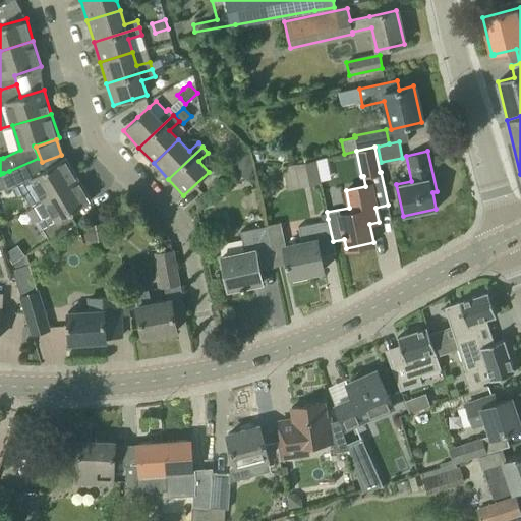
[(238,164),(234,174),(248,179),(251,169),(248,155),(238,164)]
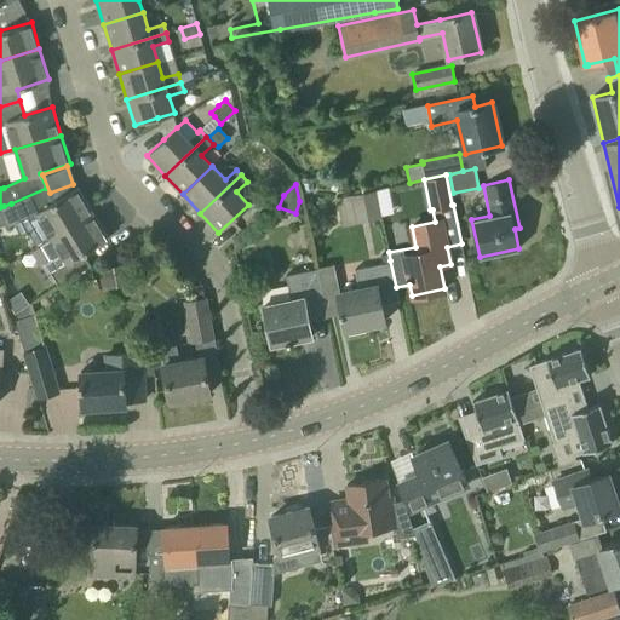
[(4,206),(0,207),(0,212),(7,228),(19,222),(35,214),(50,239),(92,213),(76,188),(52,202),(46,188),(11,204),(4,206)]
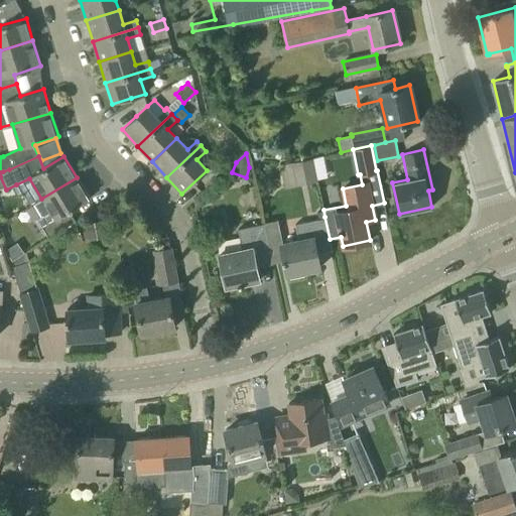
[(291,162),(296,185),(317,180),(312,158),(291,162)]
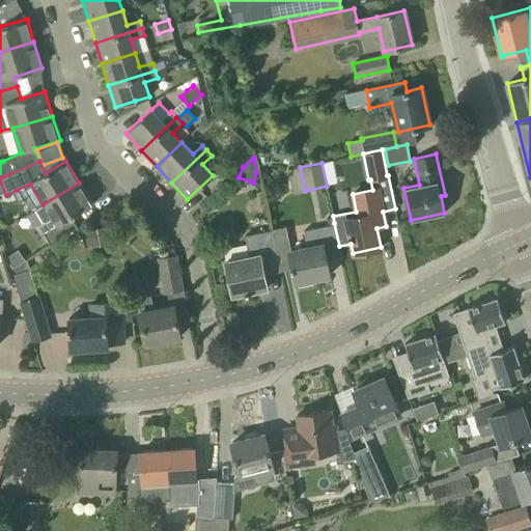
[(92,204),(79,183),(43,204),(35,210),(43,222),(38,225),(50,244),(78,227),(72,217),(92,204)]
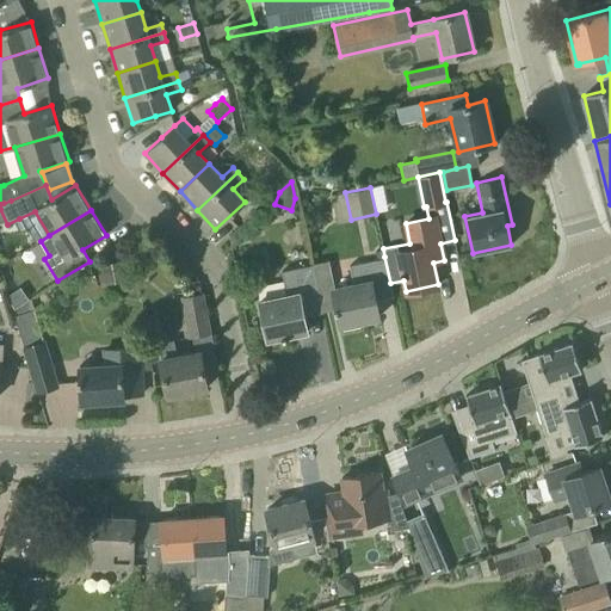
[(232,234),(229,236),(232,246),(240,244),(242,235),(236,229),(232,234)]
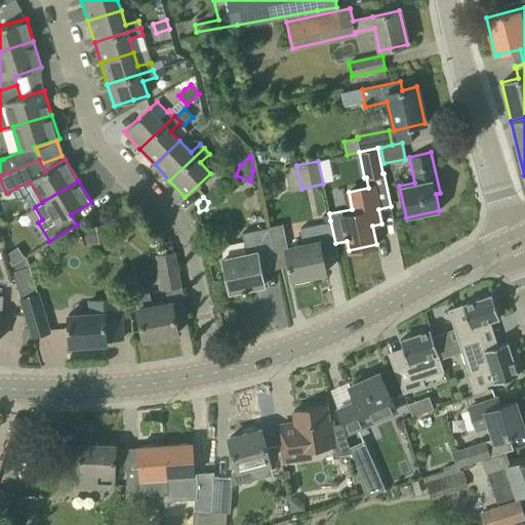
[(330,220),(300,227),(305,243),(285,247),(292,279),(294,278),(294,277),(309,274),(309,275),(325,272),(323,257),(337,254),(335,243),(330,220)]
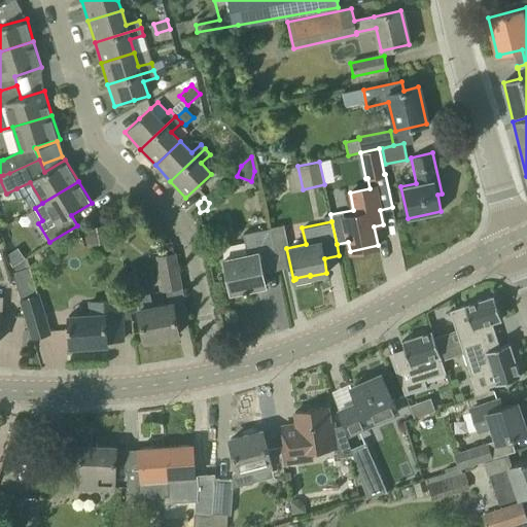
[(102,225),(93,227),(96,244),(105,242),(102,225)]
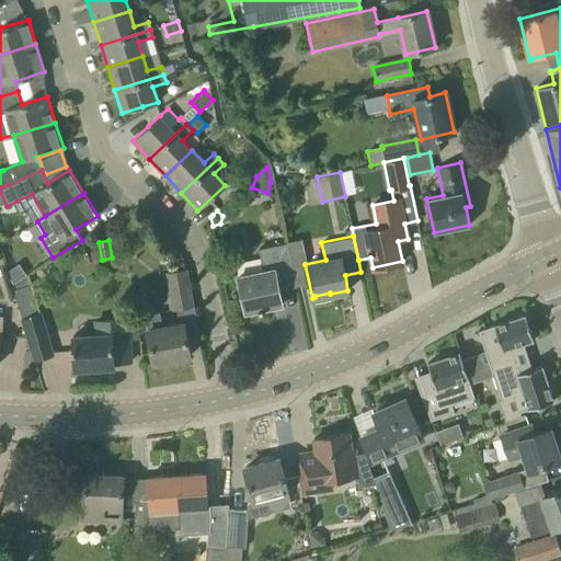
[(296,286),(292,265),(287,242),(259,249),(263,270),(238,275),(245,311),(259,309),(260,311),(264,310),(263,308),(282,304),(279,289),(296,286)]
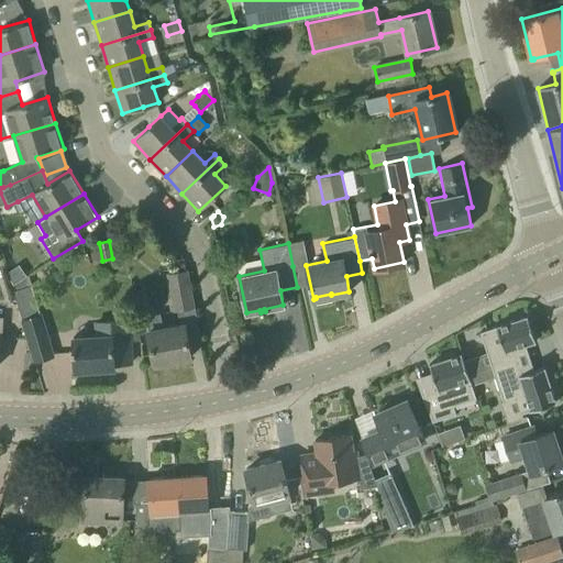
[(187,339),(199,337),(194,306),(192,306),(186,269),(168,273),(178,326),(163,328),(161,313),(145,316),(148,331),(147,331),(154,364),(190,357),(187,339)]
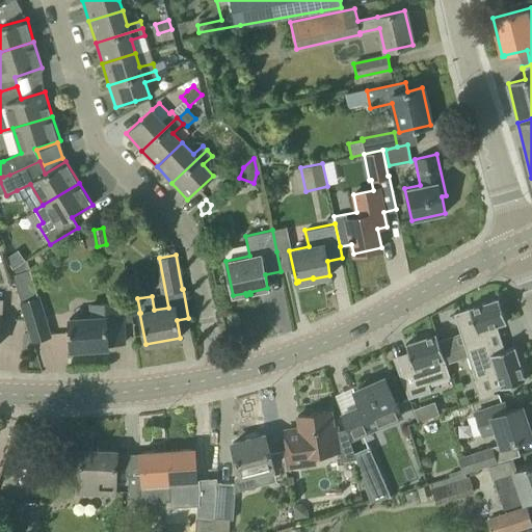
[(29,269),(27,259),(10,269),(12,274),(32,341),(50,336),(29,269)]
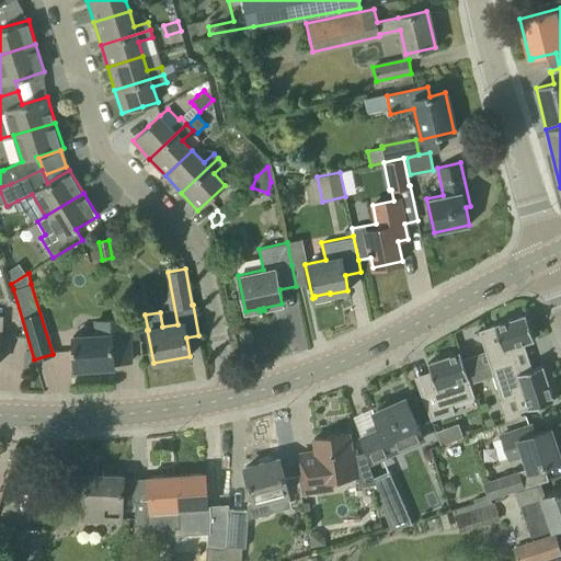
[(525,315),(478,330),(489,364),(490,367),(515,359),(511,347),(534,340),(525,315)]
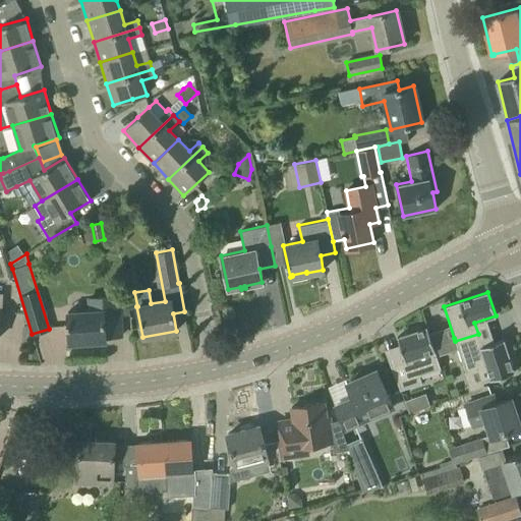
[(121,336),(120,315),(119,295),(89,297),(89,309),(67,311),(69,343),(105,341),(105,337),(121,336)]
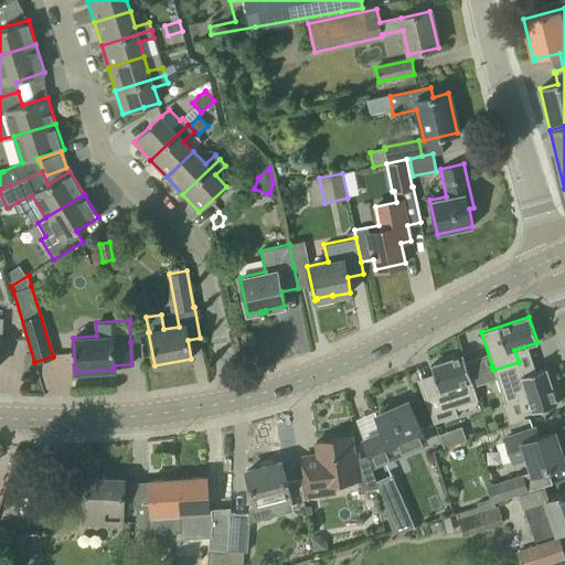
[(436,382),(423,386),(434,422),(457,414),(455,406),(477,398),(473,386),(469,374),(465,361),(465,359),(462,354),(448,359),(430,364),(436,382)]
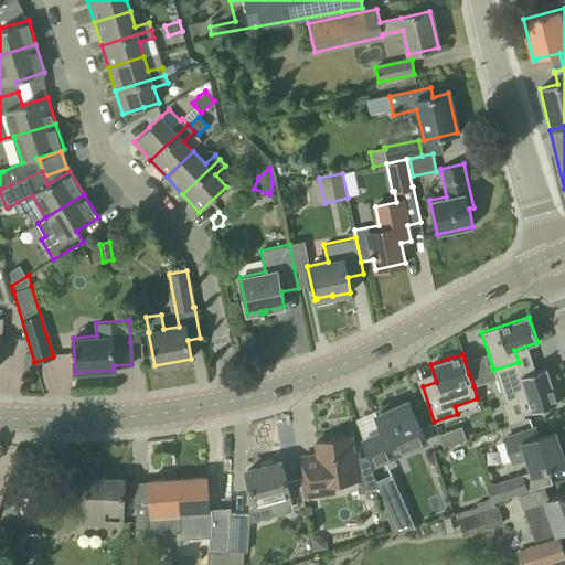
[(519,362),(493,370),(497,379),(504,403),(518,398),(523,414),(524,414),(557,403),(545,368),(523,375),(519,362)]
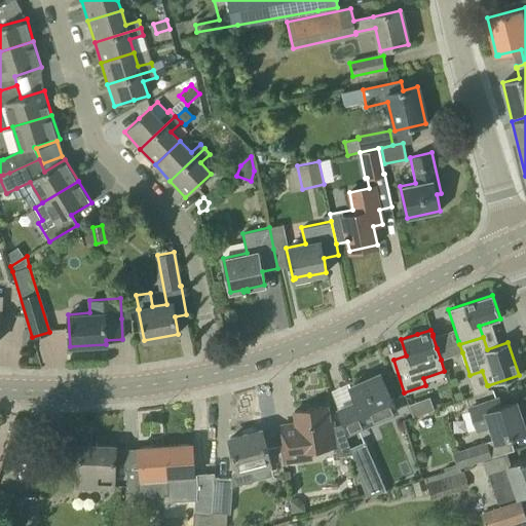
[(458,341),(448,344),(451,357),(462,352),(459,344),(458,341)]
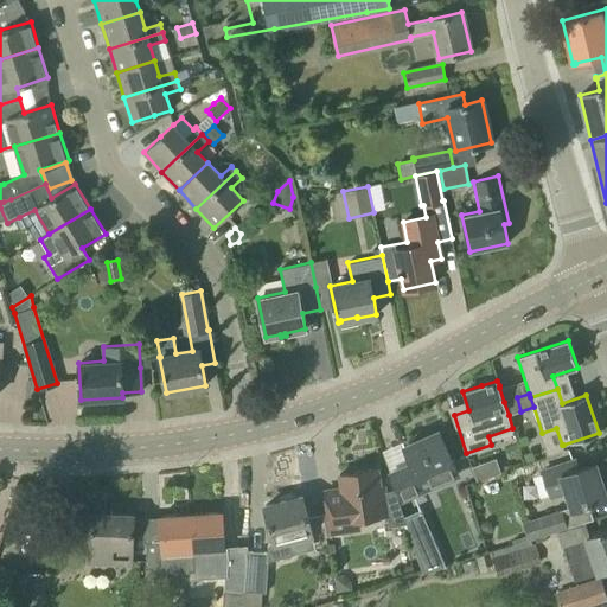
[(517,397),(504,402),(509,415),(521,411),(517,397)]
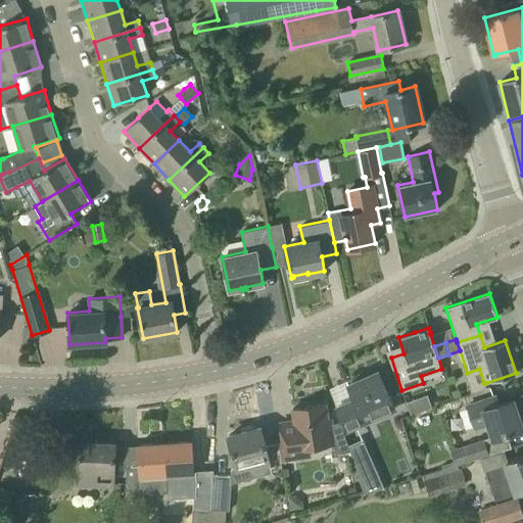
[(346,429),(367,420),(394,409),(390,399),(386,390),(378,372),(348,384),(354,399),(336,407),(344,426),(346,429)]
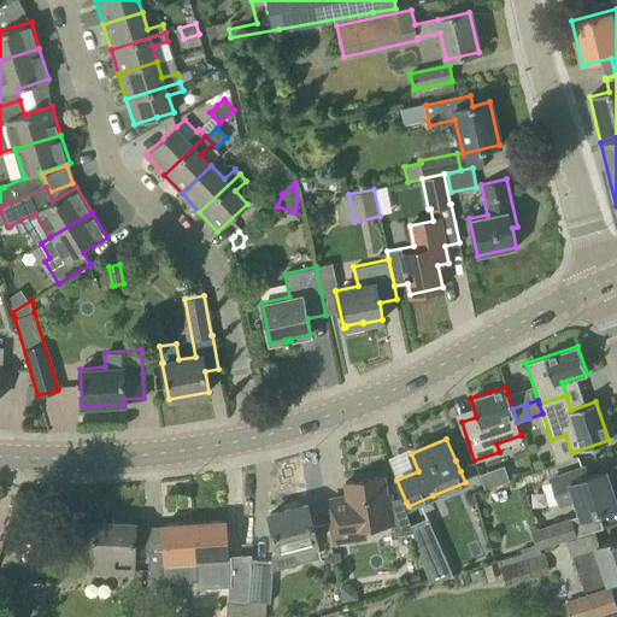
[(503,464),(480,471),(485,485),(507,477),(503,464)]
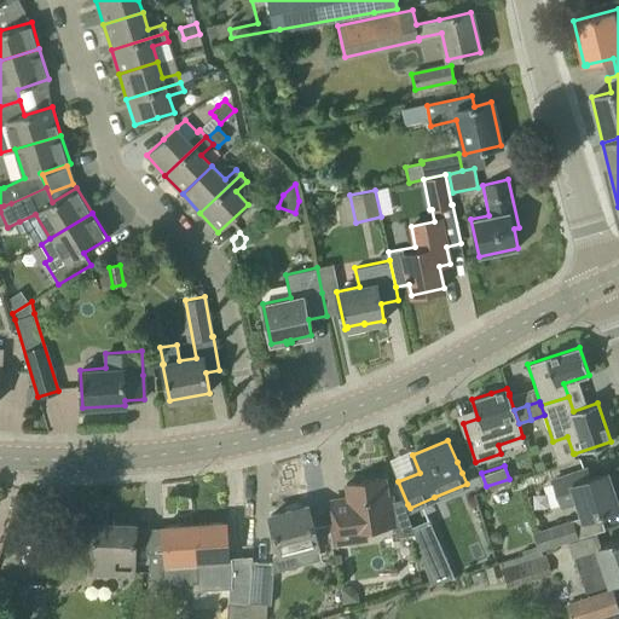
[(541,550),(582,537),(605,530),(600,515),(618,509),(607,473),(590,479),(586,469),(553,480),(561,507),(578,502),(583,516),(533,532),(537,547),(522,551),(522,555),(541,549),(541,550)]
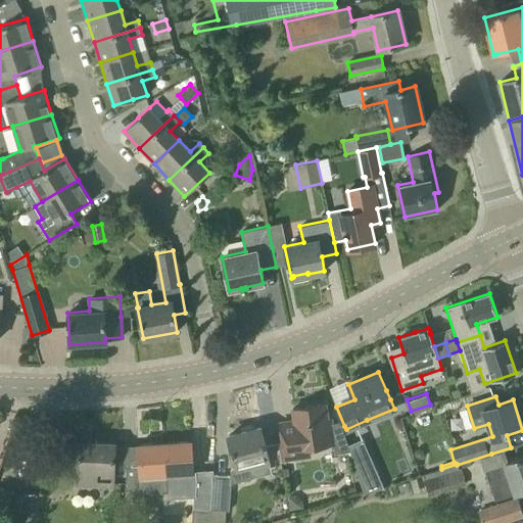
[(334,443),(334,439),(331,419),(327,420),(325,403),(292,409),(294,421),(280,423),(283,441),(278,441),(280,460),(310,456),(308,447),(334,443)]
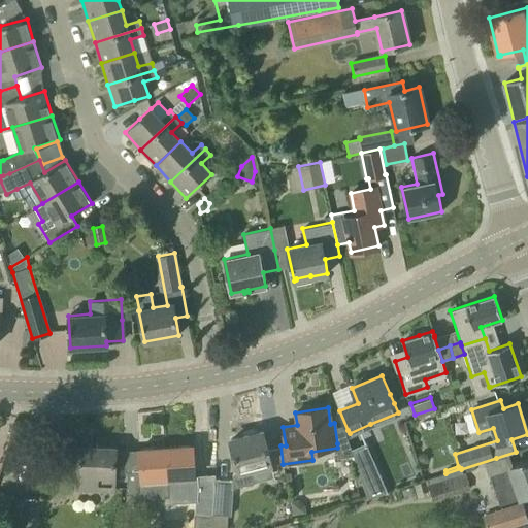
[(210,527),(226,527),(228,515),(231,515),(233,487),(255,482),(252,469),(271,464),(263,432),(230,440),(238,471),(233,472),(232,481),(215,479),(212,514),(210,527)]
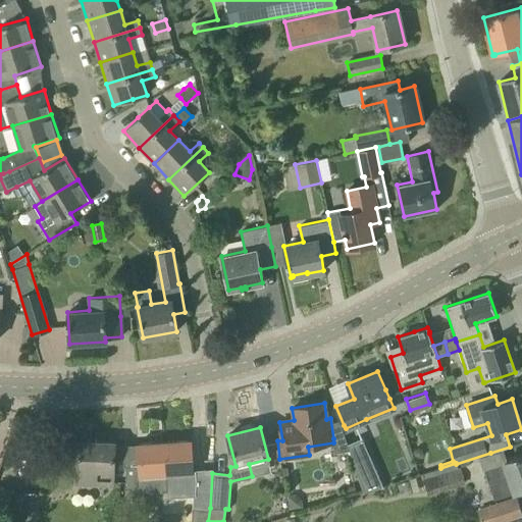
[(164,442),(166,473),(166,484),(167,490),(194,488),(193,471),(191,440),(164,442)]
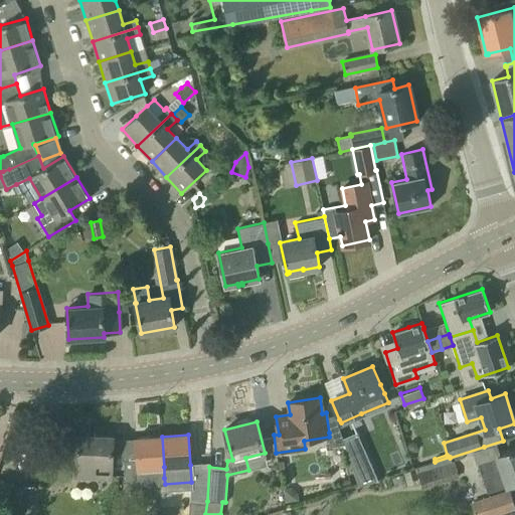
[(75,479),(111,481),(112,458),(113,438),(77,436),(76,456),(75,479)]
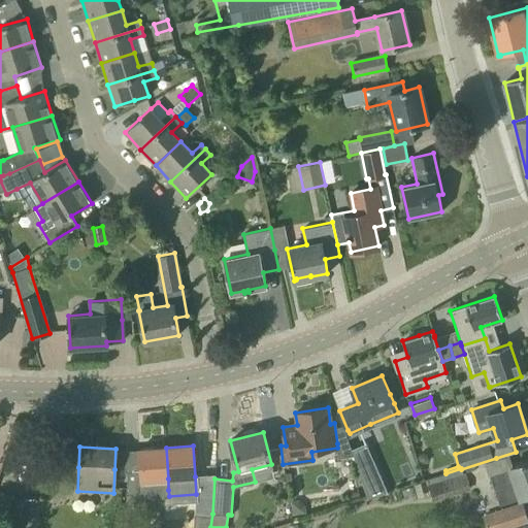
[(168,490),(168,479),(166,448),(138,450),(140,471),(129,471),(128,471),(126,495),(127,495),(138,494),(138,498),(139,498),(139,497),(142,499),(145,501),(154,504),(157,505),(161,505),(160,508),(161,509),(168,490)]
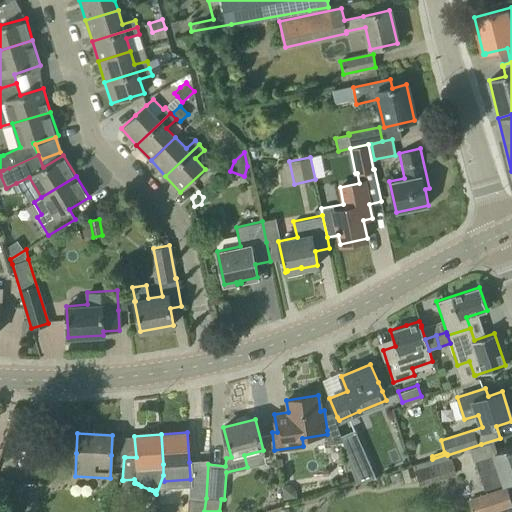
[(409,459),(409,436),(371,436),(371,459),(409,459)]
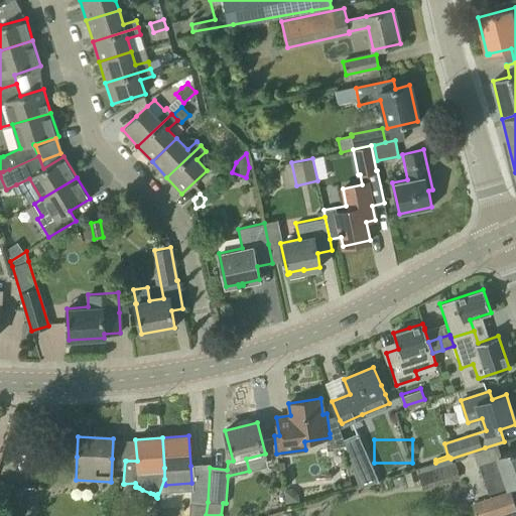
[(365,449),(350,457),(360,486),(378,481),(365,449)]
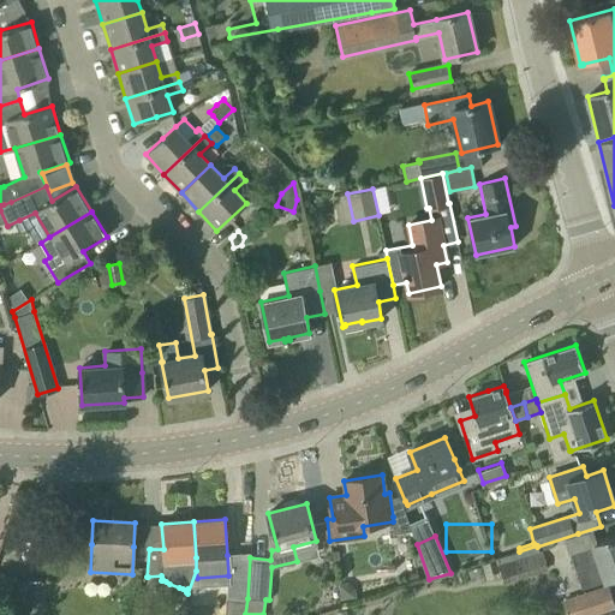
[(605,580),(613,578),(614,577),(614,537),(601,542),(593,544),(593,545),(569,554),(575,571),(599,562),(605,580)]
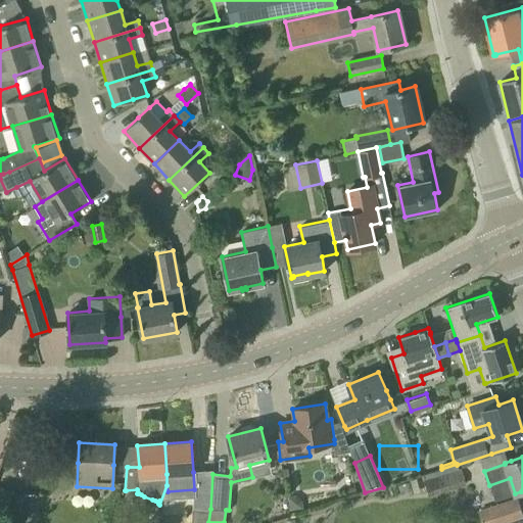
[(457,464),(441,469),(425,474),(426,479),(423,480),(428,495),(466,485),(461,469),(459,470),(457,465),(457,464)]
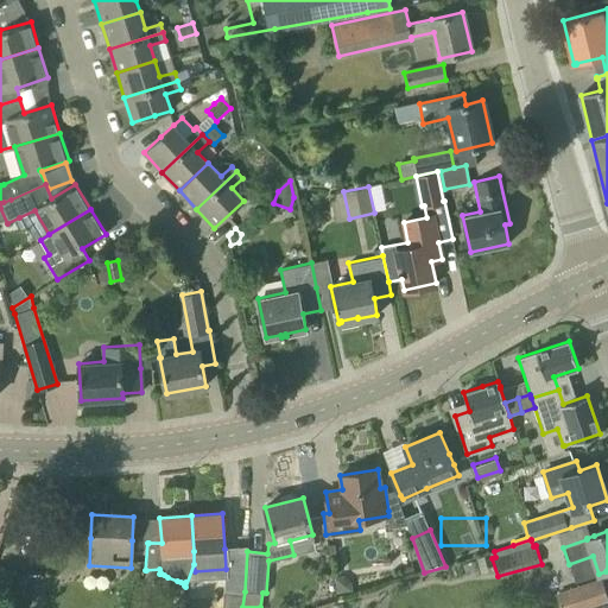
[(0,607),(19,607),(29,574),(0,567),(0,568),(0,607)]
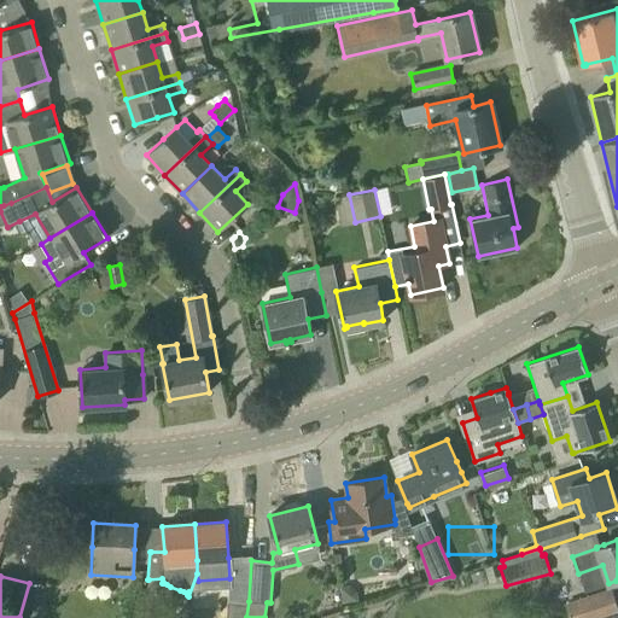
[(570,617),(593,617),(617,610),(617,608),(612,589),(565,605),(570,617)]
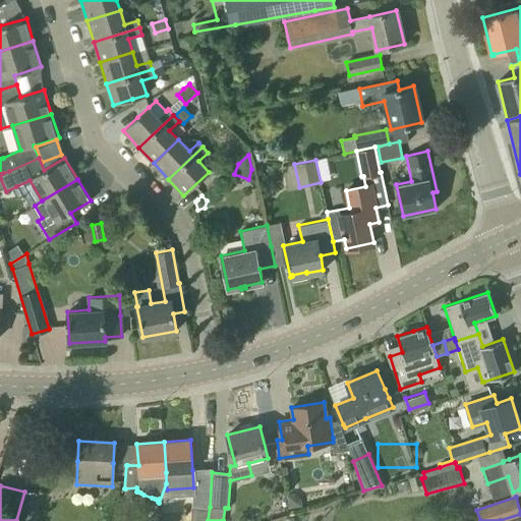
[(208,520),(210,507),(192,506),(190,520),(208,520)]
